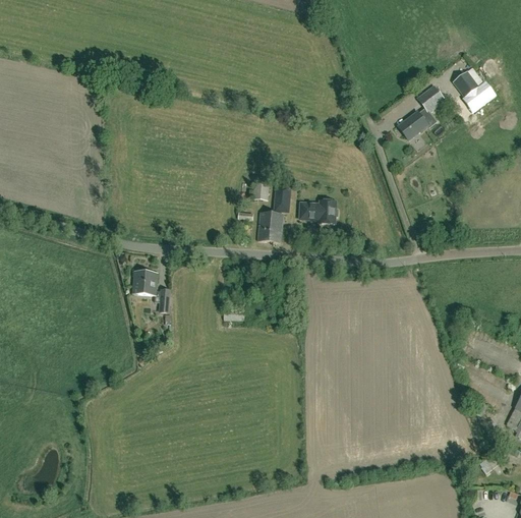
[(478,85),(466,70),(452,81),(463,97),(478,85)]
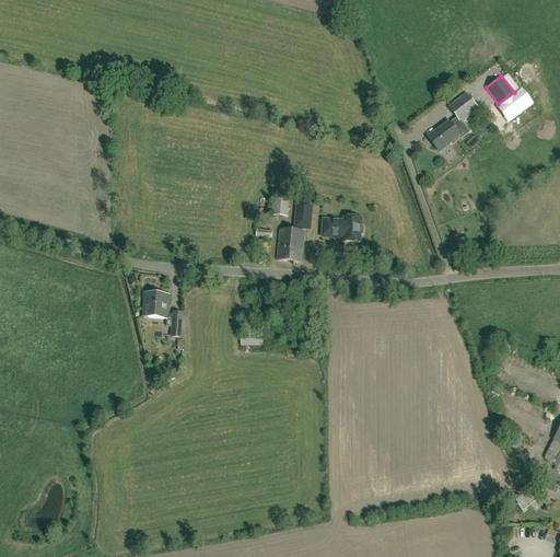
[(461,119),(478,107),(466,91),(448,104),(457,115),(450,120),(448,118),(428,135),(438,149),(459,132),(461,135),(468,129),(461,119)]
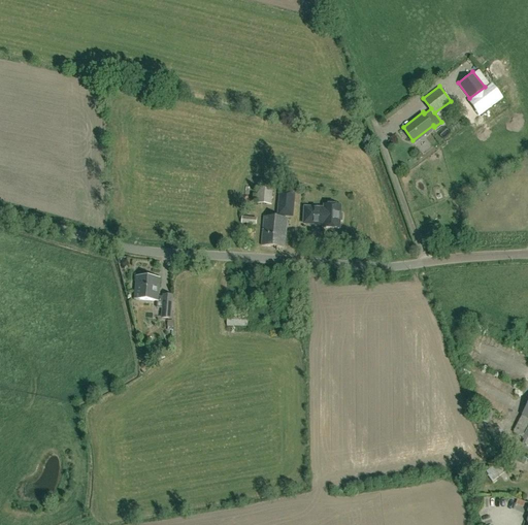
[(270,202),(272,186),(257,184),(256,201),(270,202)]
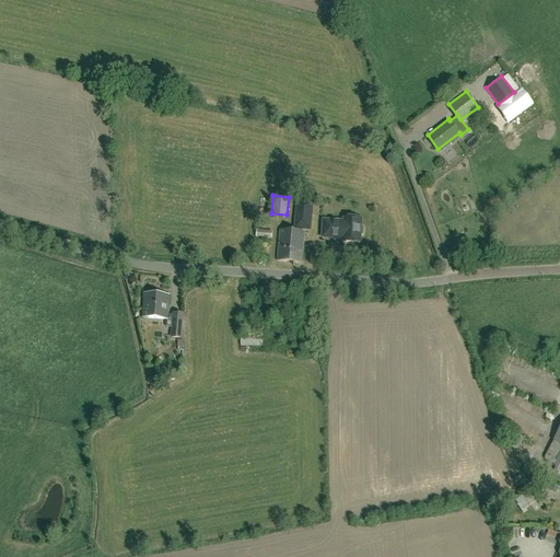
[(310,227),(311,216),(312,199),(298,198),(295,225),(310,227)]
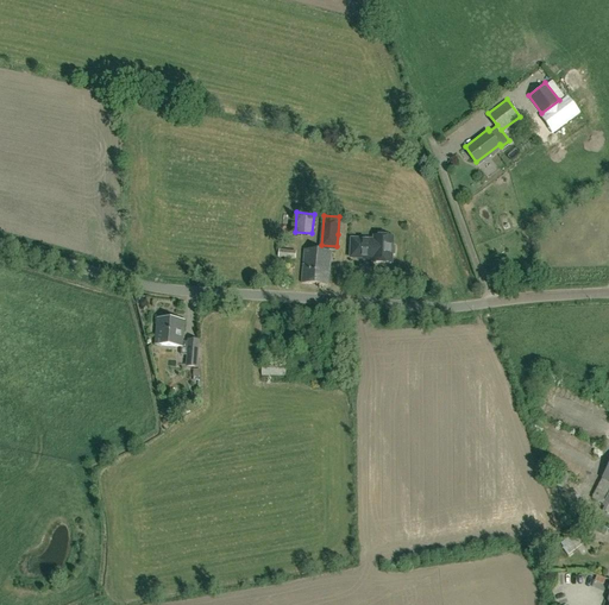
[(374,256),(374,259),(391,260),(391,252),(395,252),(396,243),(393,243),(393,234),(391,234),(391,232),(383,232),(382,234),(375,233),(375,237),(352,235),(351,254),(374,256)]
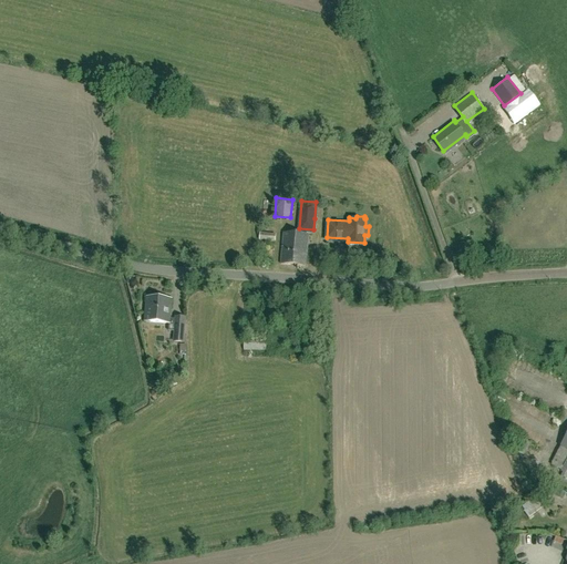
[(303,264),(307,233),(282,231),(279,262),(303,264)]
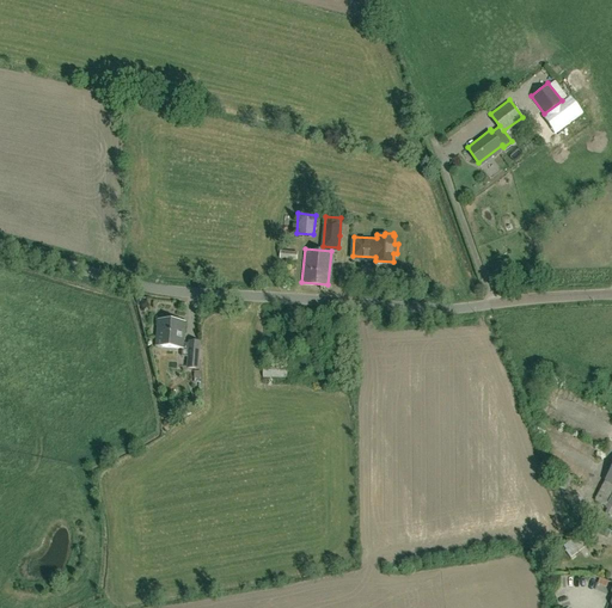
[(183,341),(184,320),(158,318),(157,344),(182,345),(181,354),(189,355),(188,366),(197,366),(200,339),(190,339),(190,341),(183,341)]
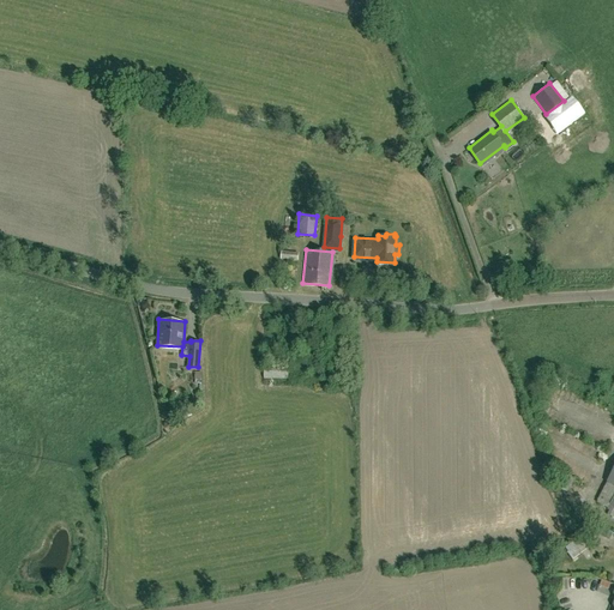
[(263,376),(288,376),(288,363),(263,363),(263,376)]
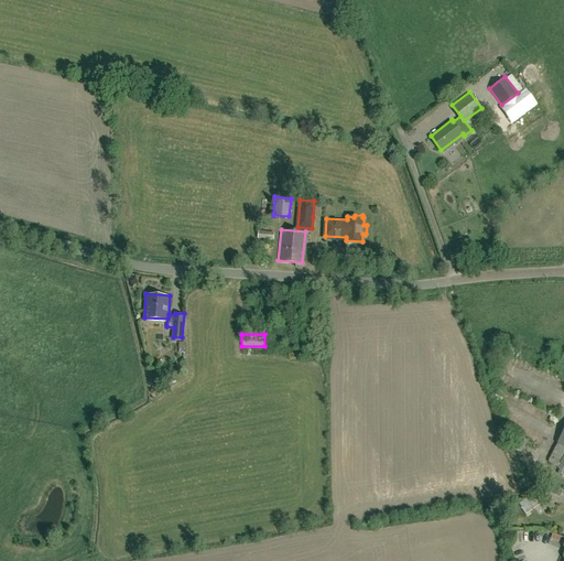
[(563,427),(551,452),(562,457),(560,461),(563,462),(563,427)]
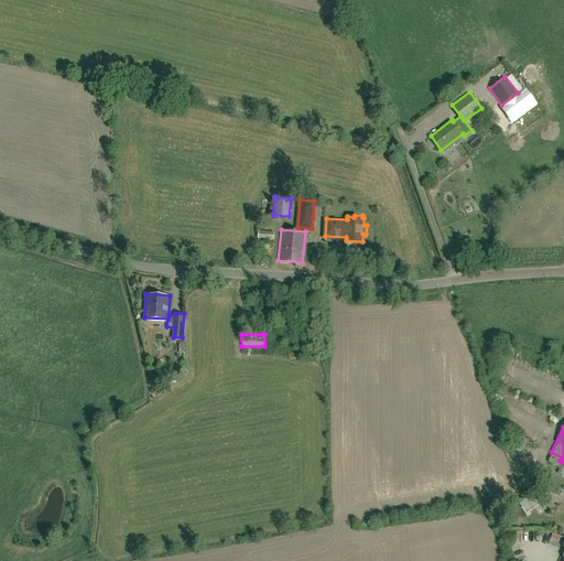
[(521,451),(528,439),(519,434),(512,445),(521,451)]
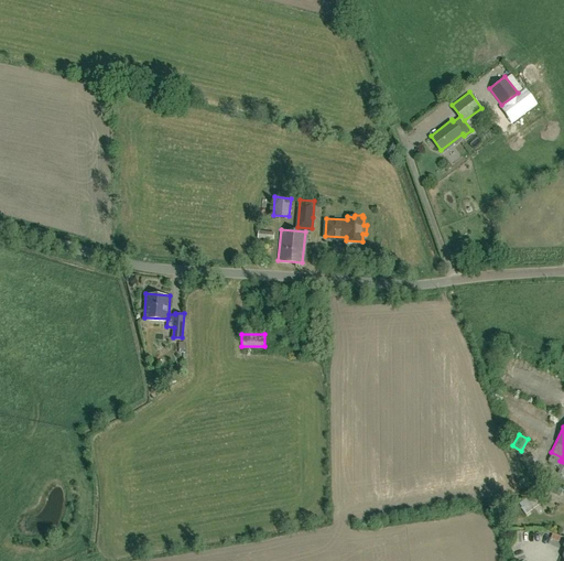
[(531,518),(530,499),(518,500),(518,519),(531,518)]
